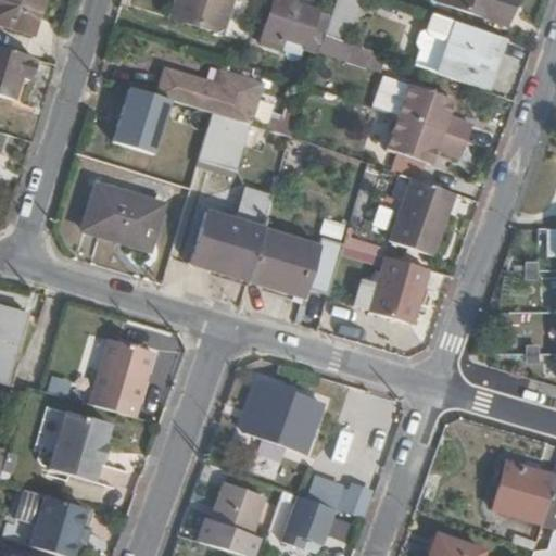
[(40,0),(0,0),(0,24),(30,34),(40,0)]
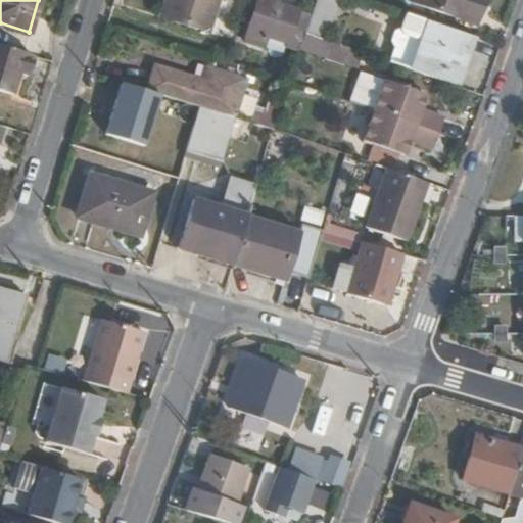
[(311,12),(299,8),(277,2),(277,0),(256,0),(254,8),(250,20),(245,35),(265,41),(267,31),(289,38),(286,41),(285,44),(286,47),(289,49),(292,49),(295,47),(296,45),(296,43),(295,40),(299,27),(305,29),(311,12)]
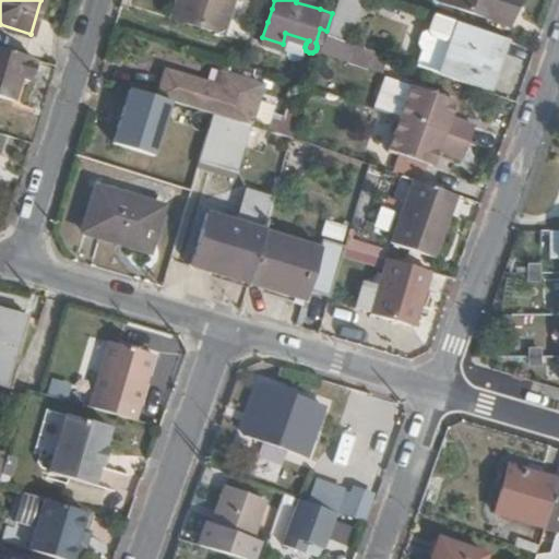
[(347,40),(360,0),(337,0),(326,34),(347,40)]
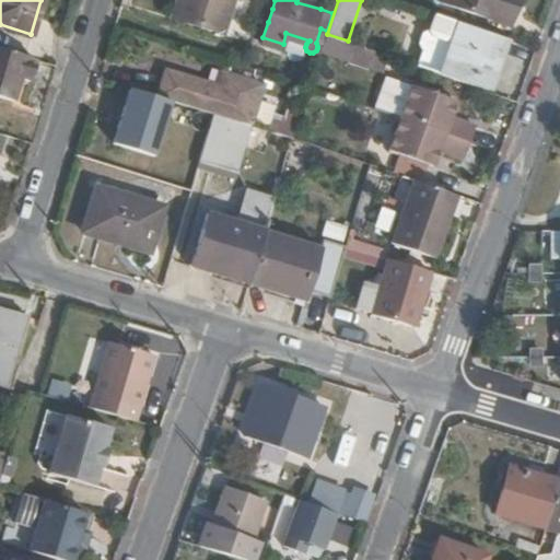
[(439,0),(439,1),(491,21),(509,26),(514,12),(506,9),(509,2),(516,4),(517,0),(439,0)]
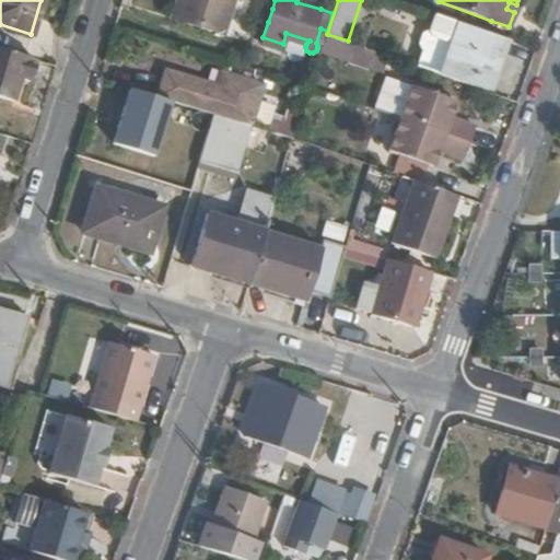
[(514,12),(516,4),(509,2),(506,9),(514,12)]
